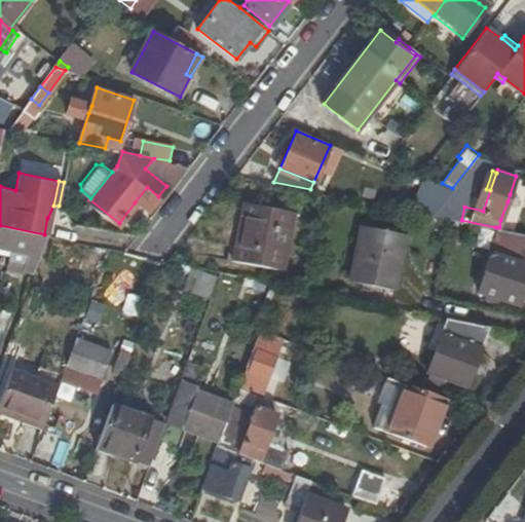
[(146,212),(158,196),(147,187),(135,202),(146,212)]
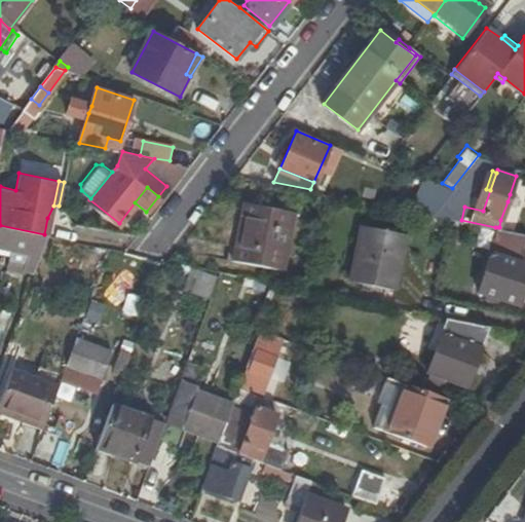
[(282,268),(294,211),(242,200),(231,259),(282,268)]
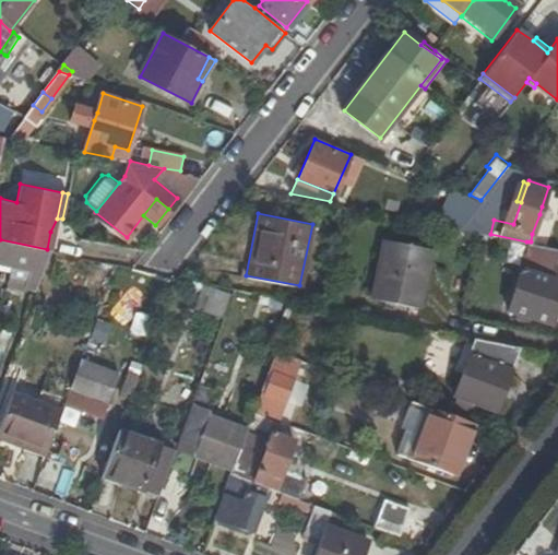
[(418,306),(430,245),(384,236),(372,297),(418,306)]
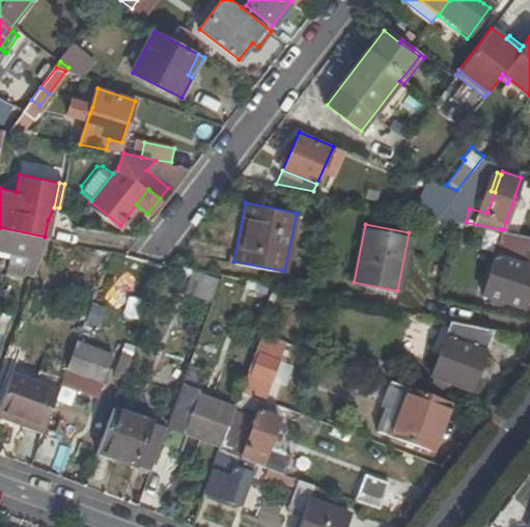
[(48,238),(45,237),(0,227),(0,248),(8,250),(30,254),(27,265),(36,267),(48,238)]
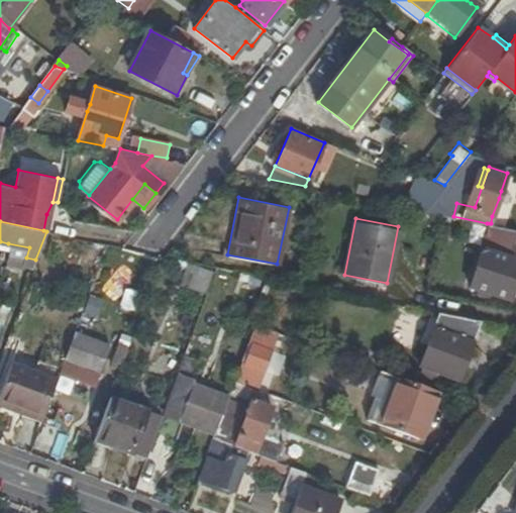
[(511,255),(515,239),(515,228),(491,223),(490,223),(482,245),(511,255)]
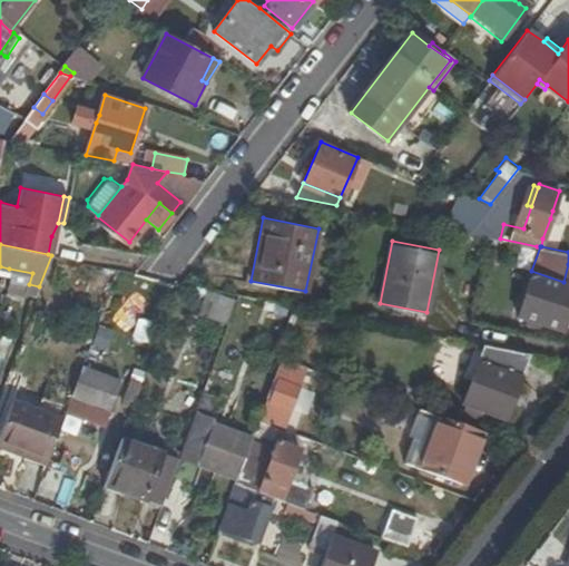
[(72,265),(51,255),(39,286),(59,295),(72,265)]
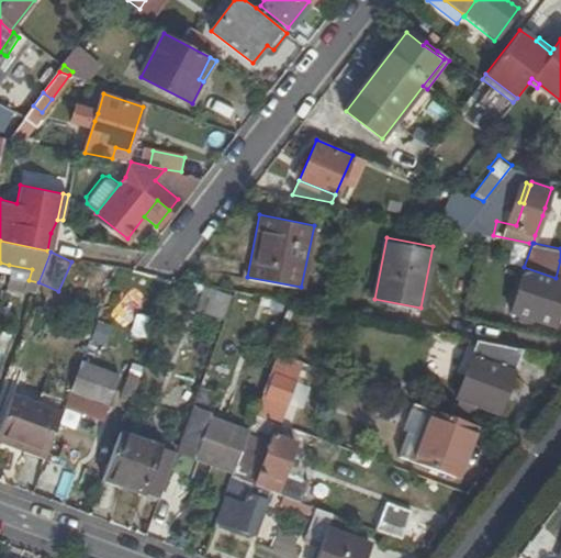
[(32,269),(9,265),(8,276),(29,280),(32,269)]
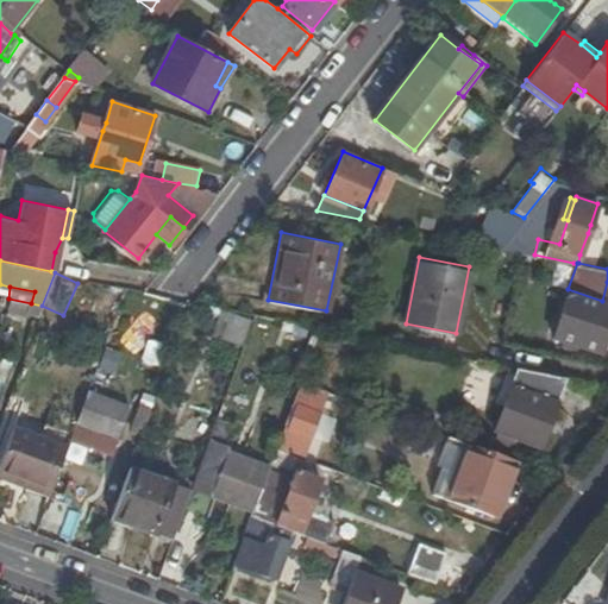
[(607,326),(607,302),(602,301),(568,289),(552,335),(557,337),(578,344),(600,351),(607,326)]
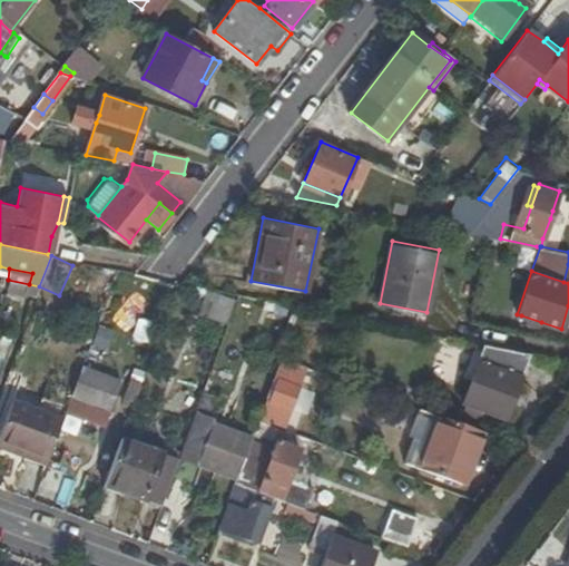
[(233,300),(207,290),(198,316),(223,325),(233,300)]
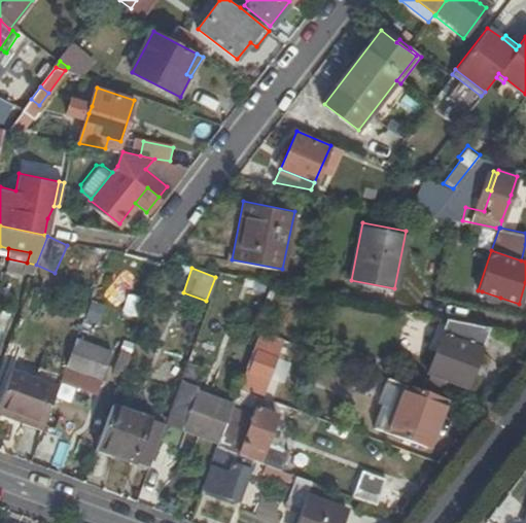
[(498,304),(500,298),(482,291),(480,298),(498,304)]
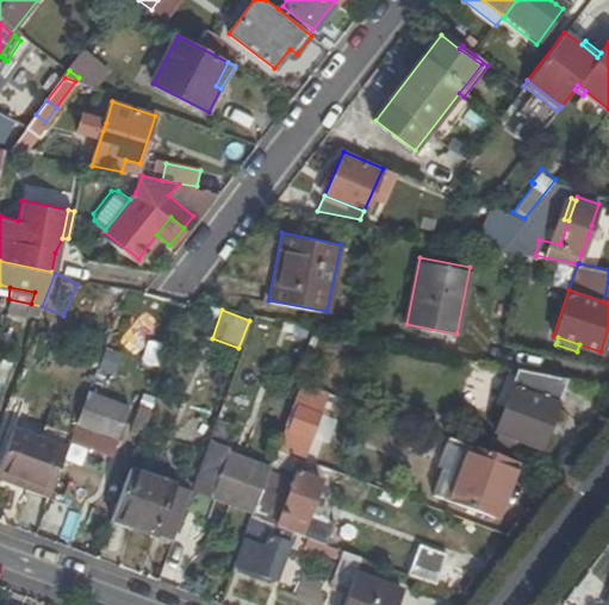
[(104,343),(95,362),(112,369),(120,349),(104,343)]
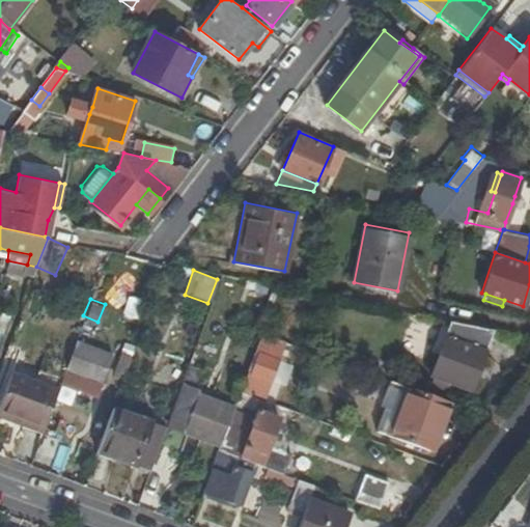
[(0,324),(4,326),(10,309),(0,304),(0,324)]
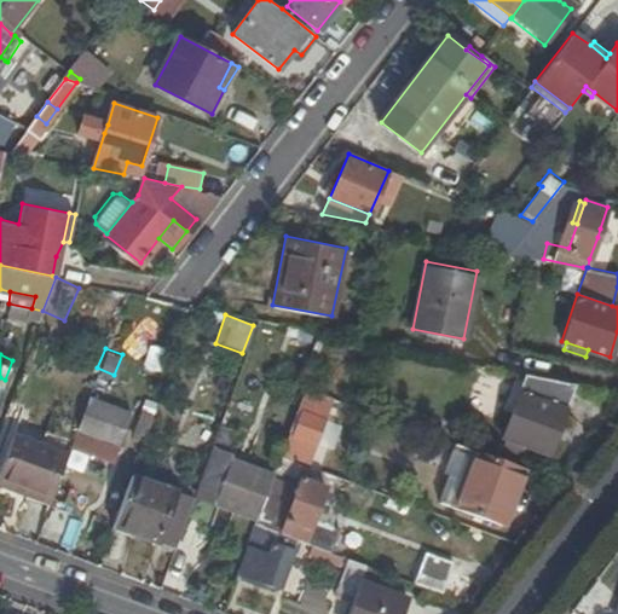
[(575,382),(526,372),(502,436),(506,438),(519,442),(517,449),(525,452),(527,445),(548,453),(575,382)]
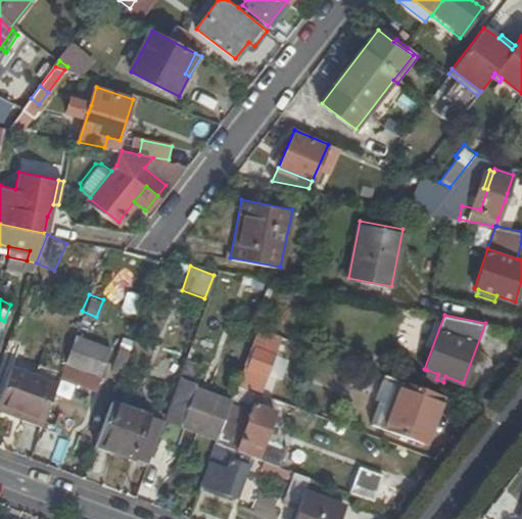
[(236,384),(258,392),(281,335),(257,328),(236,384)]
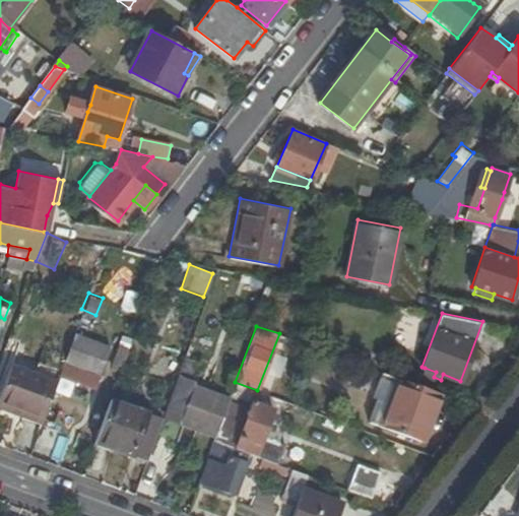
[(109,346),(74,333),(64,361),(99,374),(109,346)]
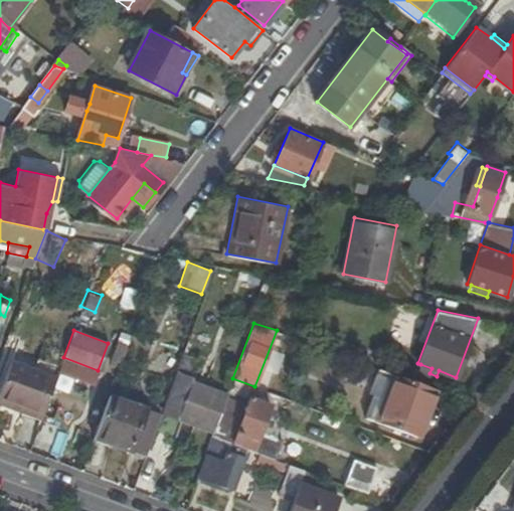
[(121,363),(128,345),(119,342),(111,361),(121,363)]
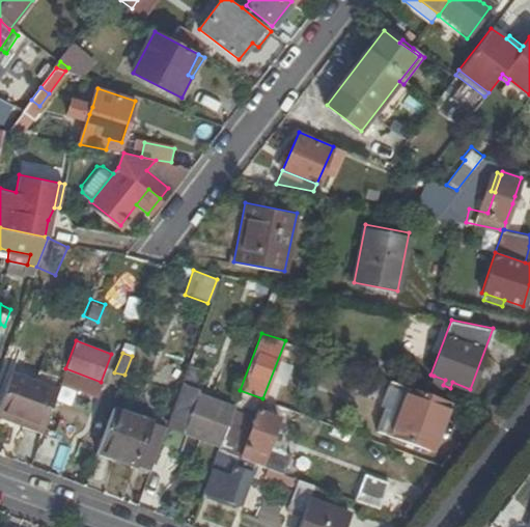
[(58,389),(62,378),(38,369),(35,381),(58,389)]
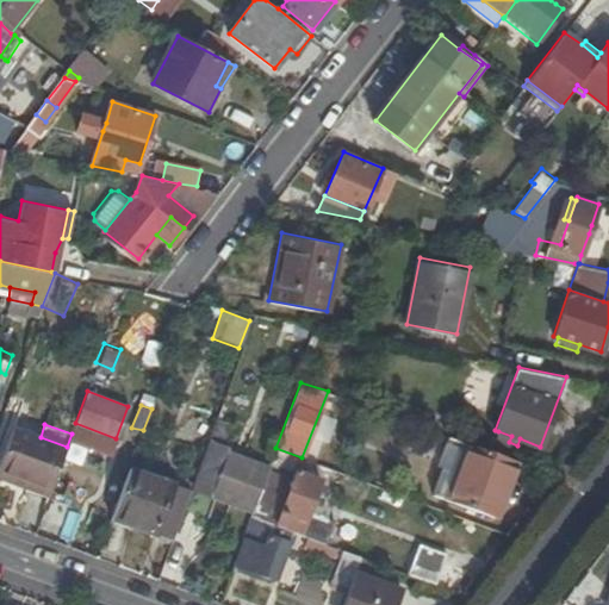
[(0,469),(51,490),(67,447),(41,437),(14,428),(0,463),(0,469)]
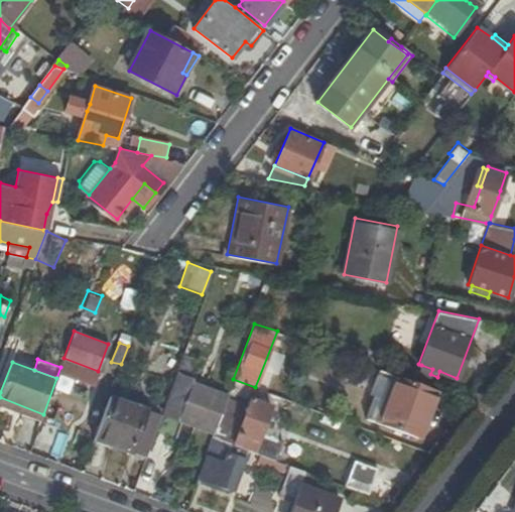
[(432,369),(421,365),(419,370),(430,374),(432,369)]
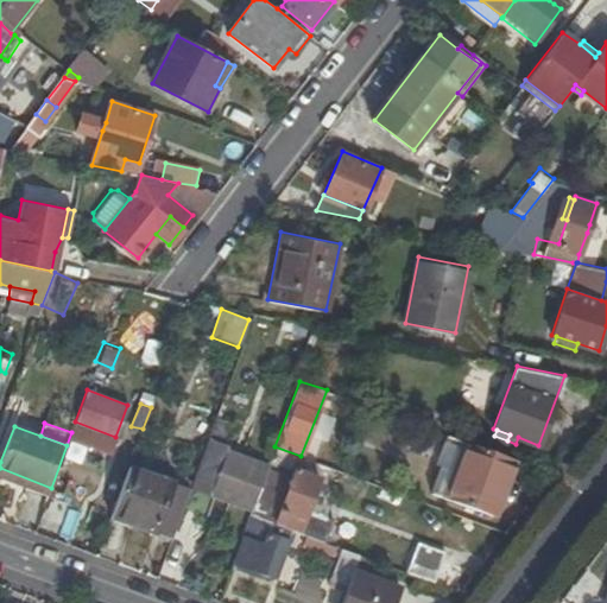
[(468,442),(453,436),(432,492),(448,497),(468,442)]
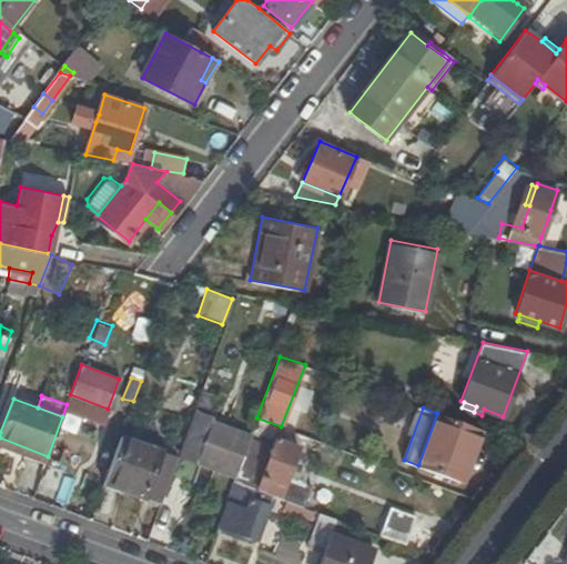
[(206,413),(194,409),(179,453),(235,474),(249,437),(250,436),(211,422),(204,419),(206,413)]
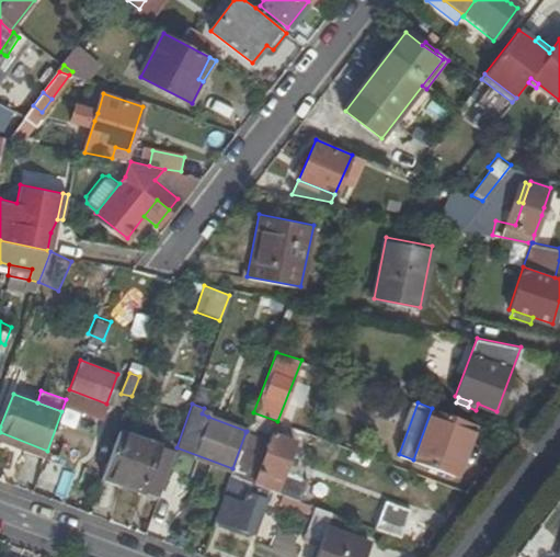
[(455,474),(473,423),(432,408),(413,459),(455,474)]
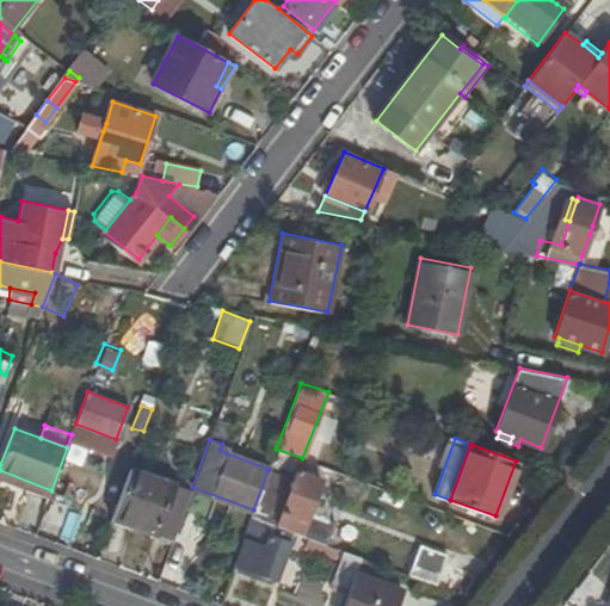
[(130,467),(111,517),(172,540),(191,490),(186,488),(180,486),(130,467)]
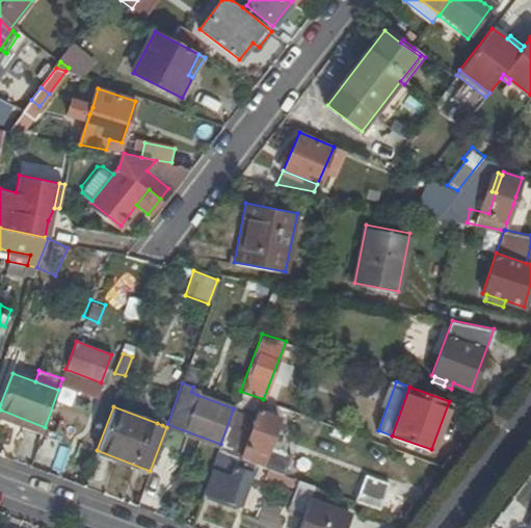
[(0,417),(42,434),(45,427),(0,410),(0,417)]
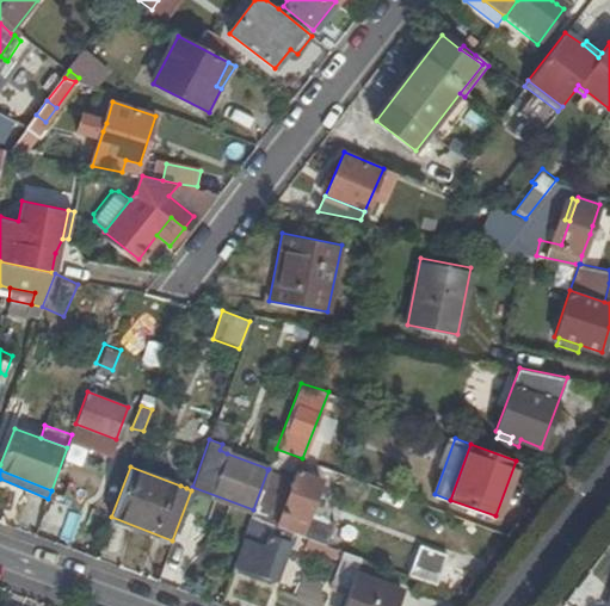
[(310,537),(326,543),(333,521),(309,513),(321,478),(296,470),(294,478),(267,470),(253,509),(252,515),(293,530),(310,537)]
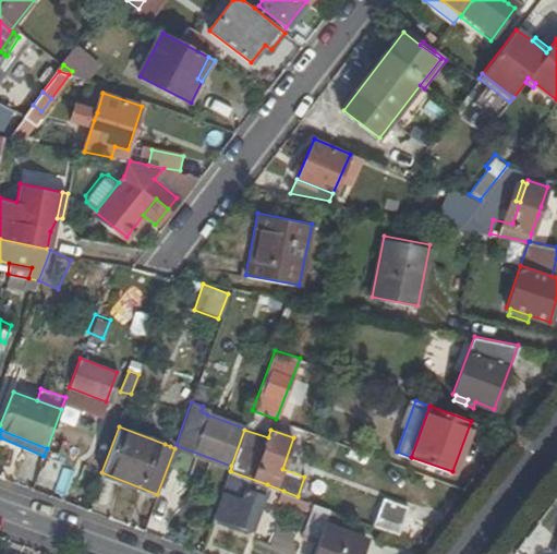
[(85,434),(80,456),(96,459),(101,437),(85,434)]
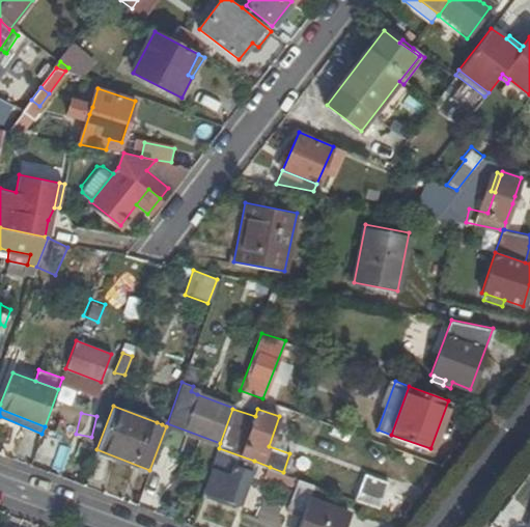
[(219,448),(212,467),(214,467),(205,491),(239,502),(254,461),(219,448)]
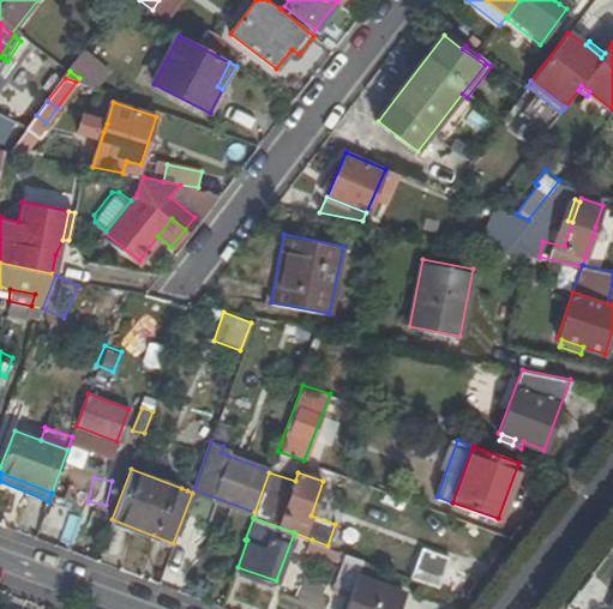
[(324,555),(328,546),(312,540),(308,549),(324,555)]
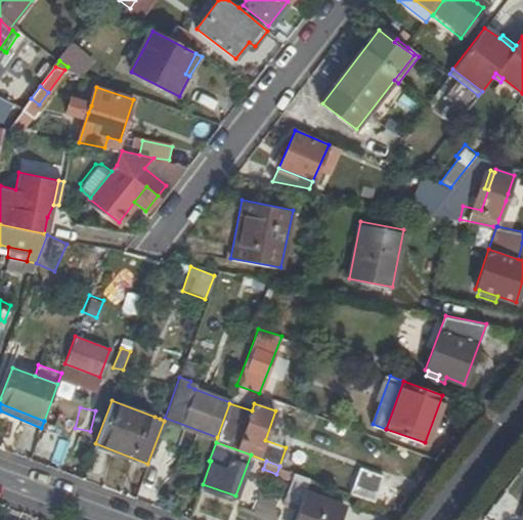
[(384,472),(359,464),(351,489),(374,497),(384,472)]
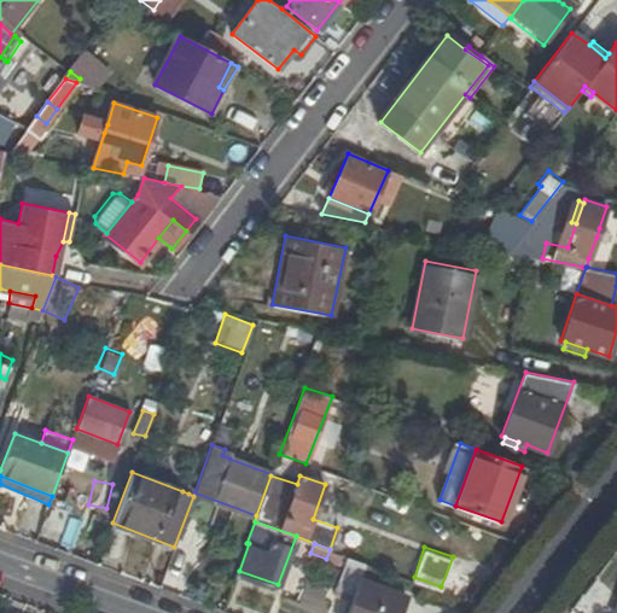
[(360,577),(365,561),(348,555),(336,584),(354,591),(360,577)]
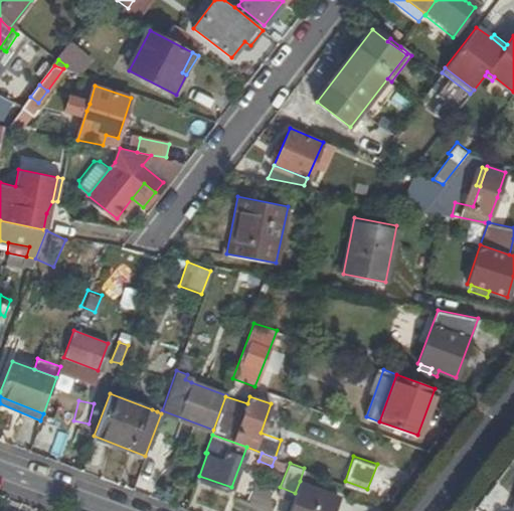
[(295,493),(288,510),(336,510),(342,496),(300,481),(295,493)]
